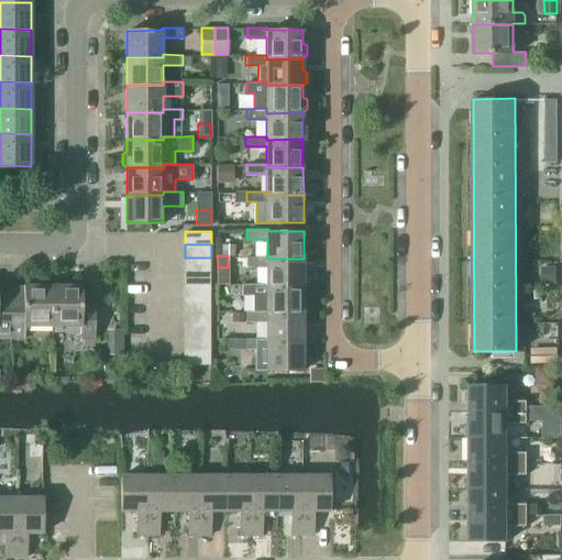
[(267,256),(246,256),(246,266),(267,266),(267,284),(267,286),(304,286),(307,284),(307,274),(304,272),(304,259),(267,259),(267,256)]
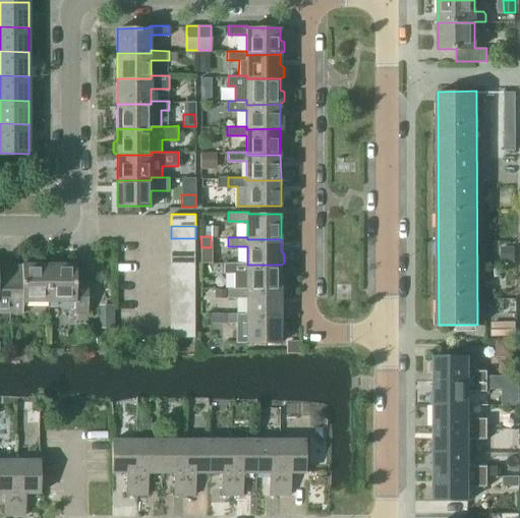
[(195,250),(195,238),(171,238),(171,250),(195,250)]
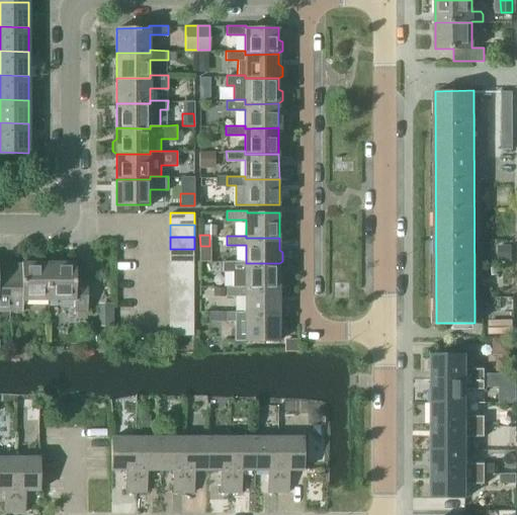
[(194,261),(194,249),(170,249),(170,261),(194,261)]
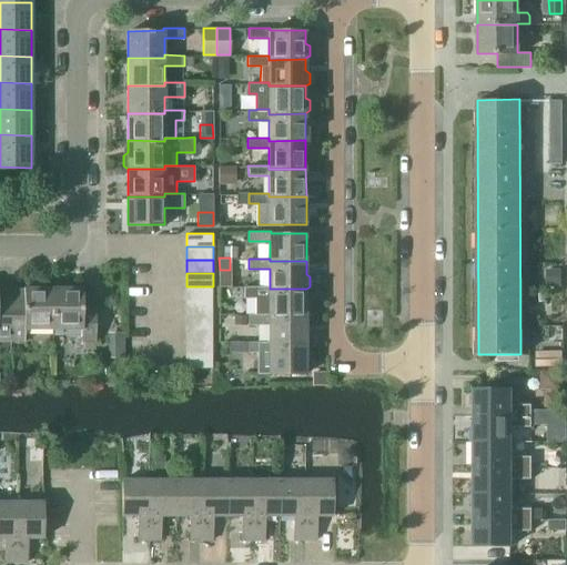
[(24,306),(11,306),(11,341),(24,341),(24,326),(53,326),(53,285),(24,285),(24,306)]
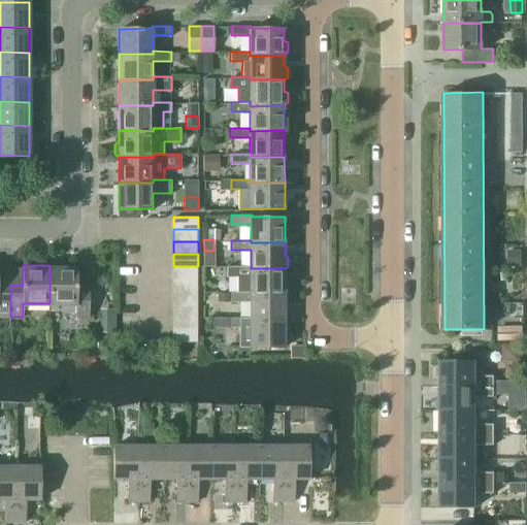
[(78,265),(50,265),(50,303),(77,303),(77,314),(91,314),(91,284),(78,284),(78,265)]
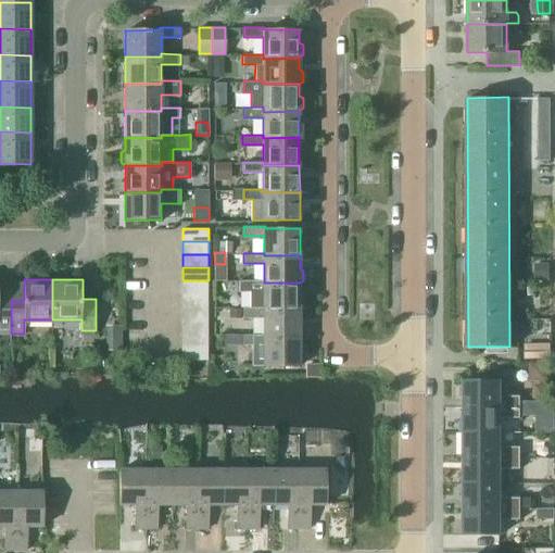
[(183,293),(209,293),(209,280),(183,280),(183,293)]
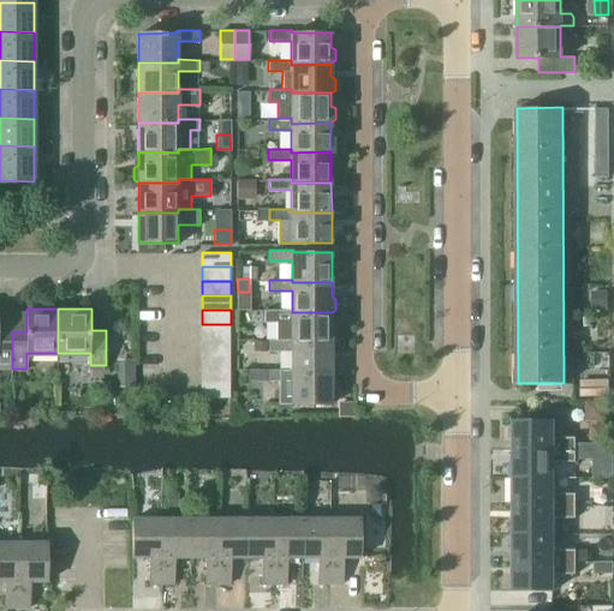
[(268,310),(264,310),(264,322),(276,322),(276,339),(292,339),(292,342),(332,342),(337,339),(337,328),(332,325),(332,312),(292,312),(292,310),(268,310)]
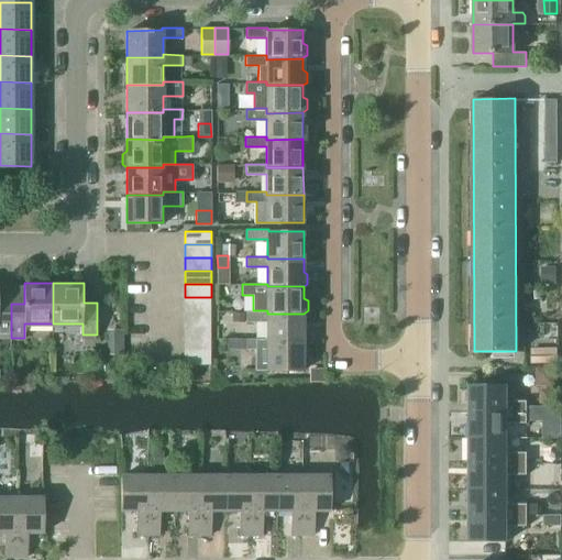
[(185,309),(211,310),(211,297),(185,297),(185,309)]
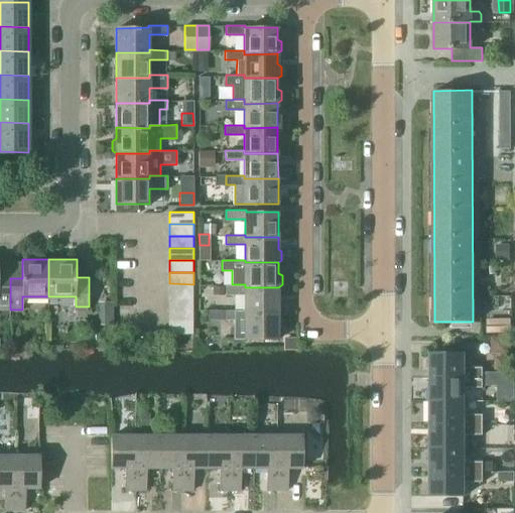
[(0,308),(10,309),(10,278),(0,277),(0,308)]
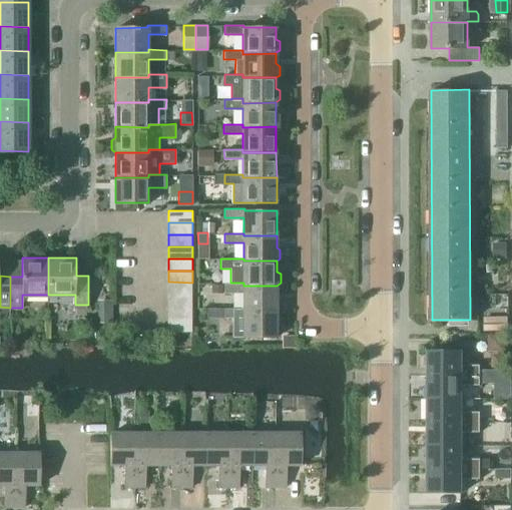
[(192,294),(192,283),(168,282),(168,294),(192,294)]
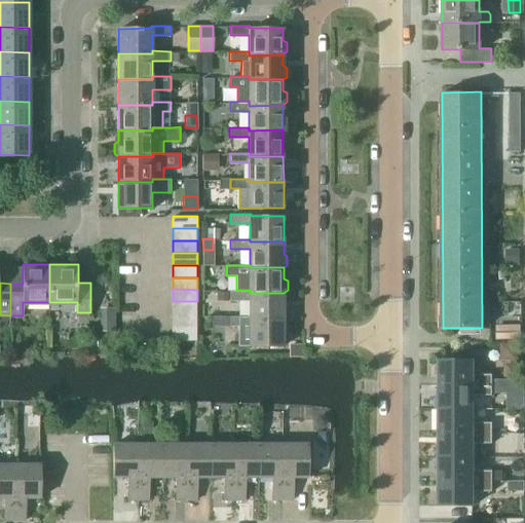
[(236,290),(230,290),(230,300),(250,300),(250,316),(250,318),(284,318),(284,293),(250,293),(250,290),(236,290)]
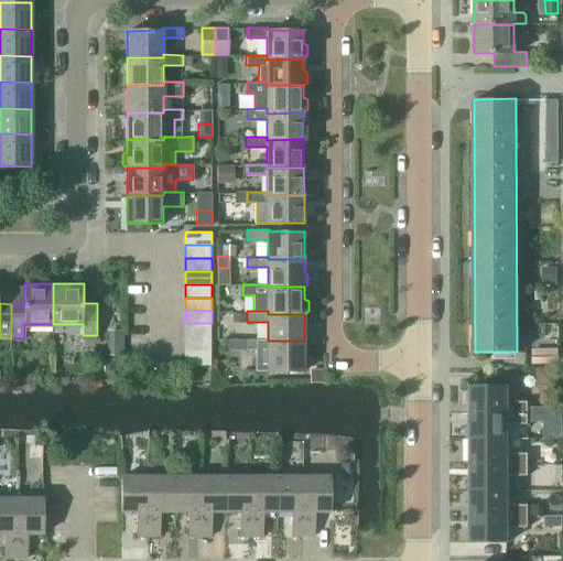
[(212,336),(212,323),(185,323),(185,337),(212,336)]
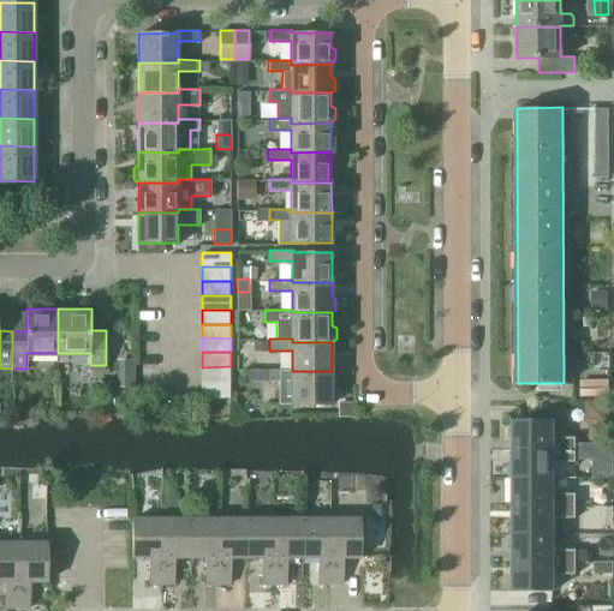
[(202,382),(231,381),(231,366),(202,367),(202,382)]
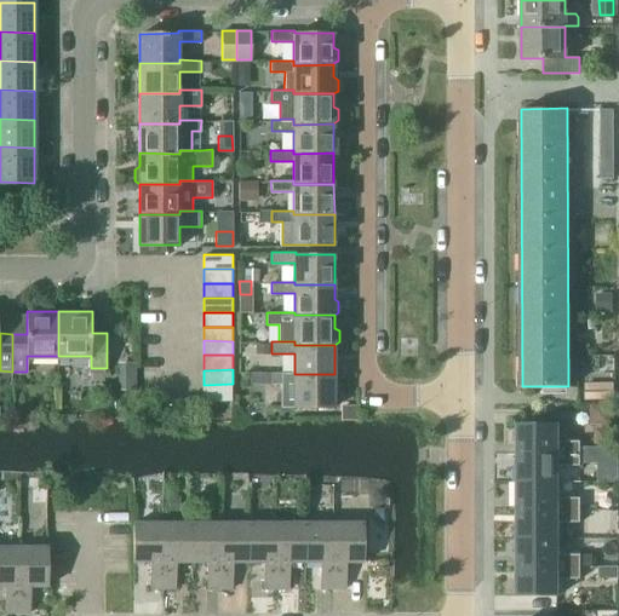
[(271,372),(271,383),(281,383),(281,407),(294,406),(334,406),(334,374),(294,374),(294,373),(271,372)]
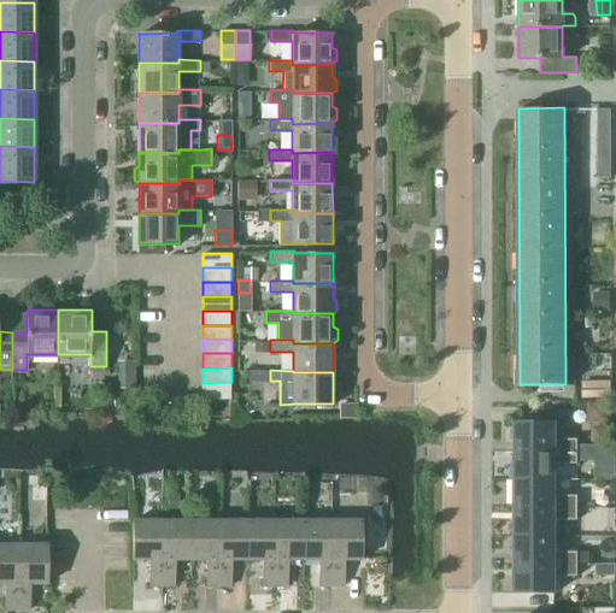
[(203,398),(232,398),(232,382),(203,383),(203,398)]
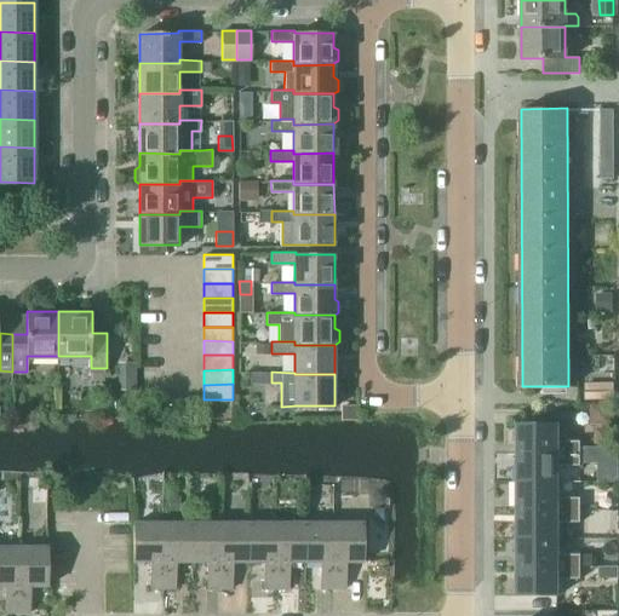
[(557,422),(517,422),(517,452),(580,452),(580,439),(557,439),(557,422)]
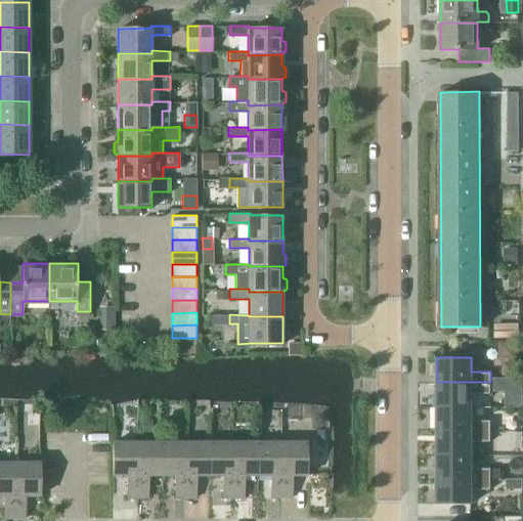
[(490,382),(437,382),(437,405),(471,405),(471,393),(490,392),(490,382)]
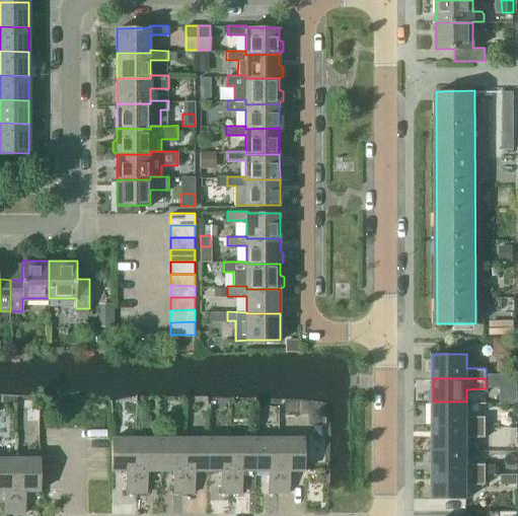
[(466,401),(433,401),(434,426),(486,425),(486,416),(466,416),(466,401)]
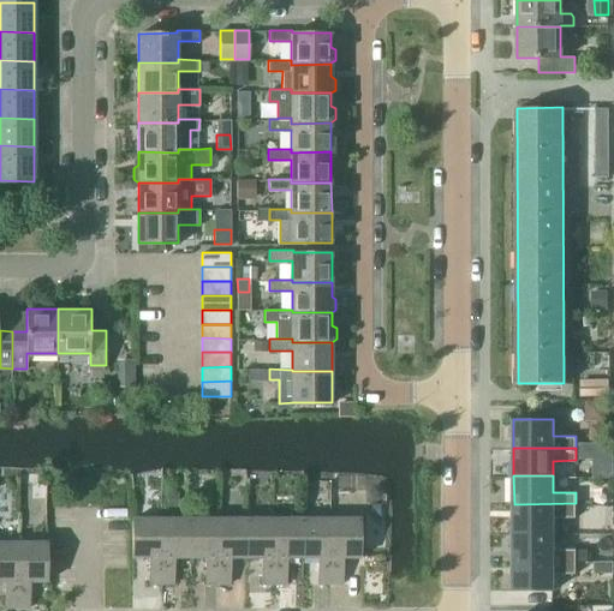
[(576,503),(514,504),(514,532),(553,532),(553,516),(576,517),(576,504),(576,503)]
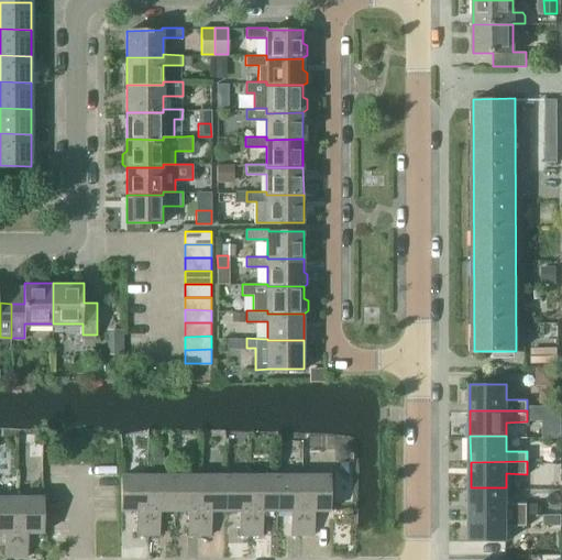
[(149,534),(149,474),(122,474),(122,509),(138,509),(138,534),(149,534)]
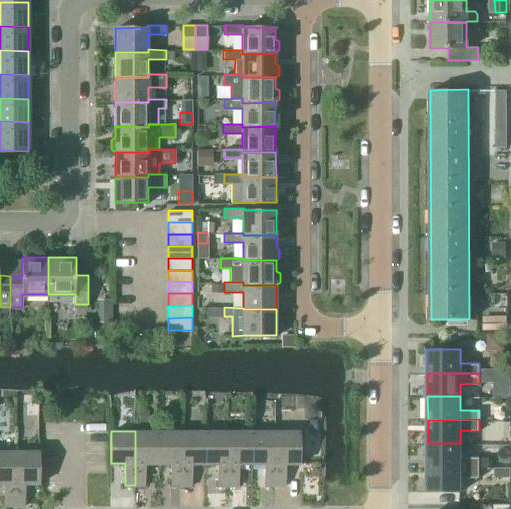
[(159,463),(159,431),(135,431),(135,485),(145,485),(145,463),(159,463)]
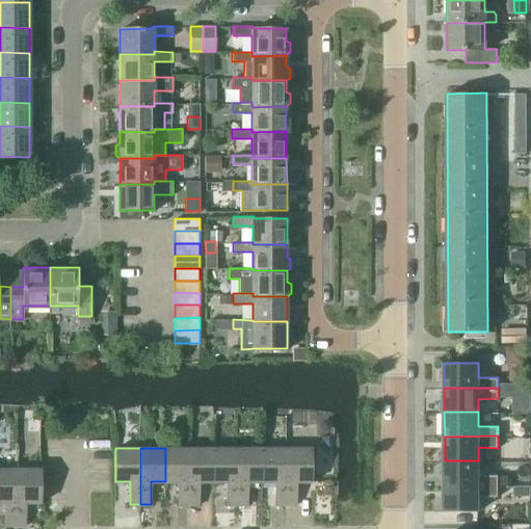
[(189,504),(189,448),(165,448),(165,481),(179,482),(179,504),(189,504)]
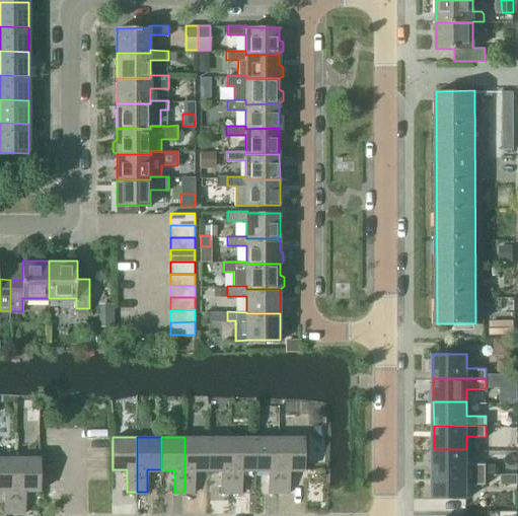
[(208,470),(208,437),(185,437),(185,492),(195,492),(195,470),(208,470)]
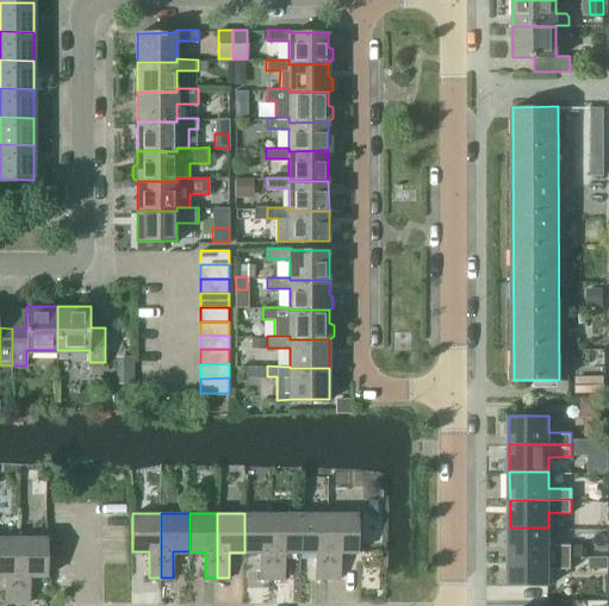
[(272,578),(273,513),(244,513),(244,553),(260,553),(260,578),(272,578)]
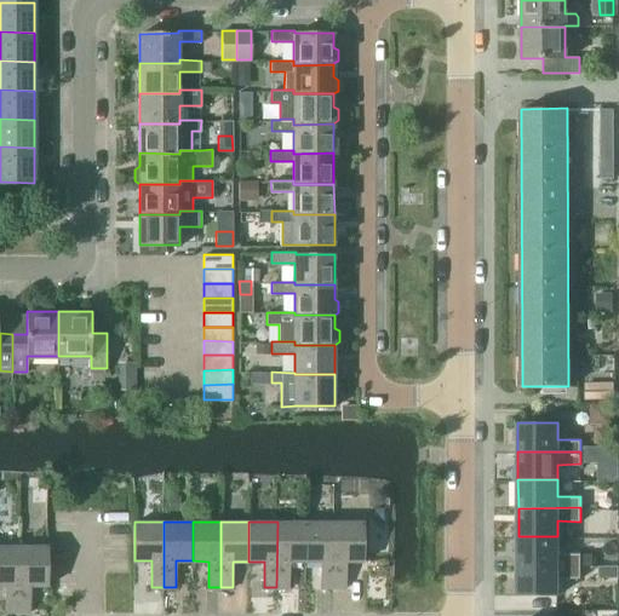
[(305,562),(305,522),(278,522),(276,587),(290,587),(290,562),(305,562)]
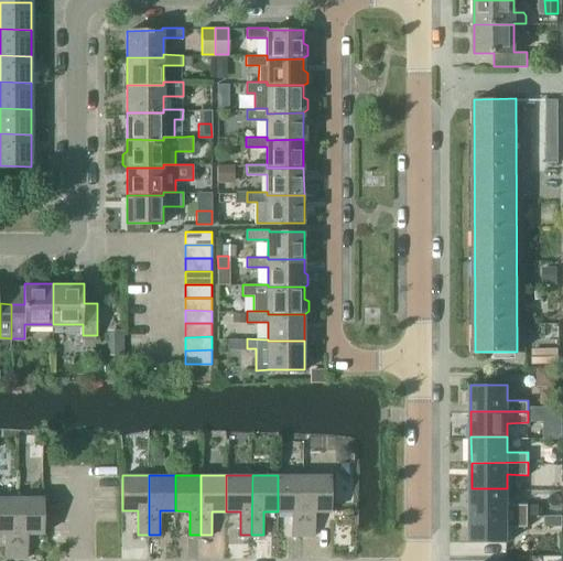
[(303,535),(303,475),(278,475),(278,511),(292,511),(292,535),(303,535)]
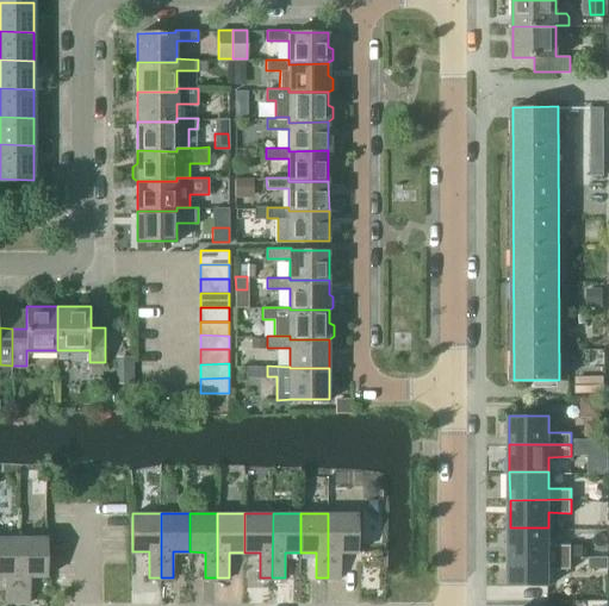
[(356,553),(356,513),(328,513),(328,578),(340,578),(340,553),(356,553)]
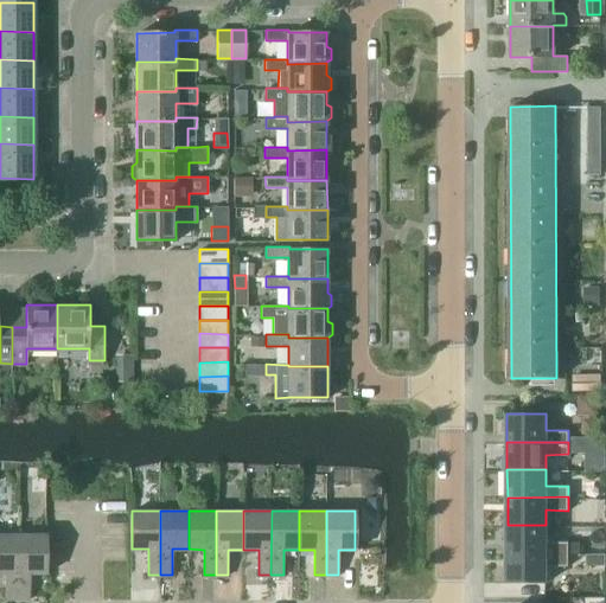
[(546,525),(508,525),(508,552),(568,552),(568,541),(546,541),(546,525)]
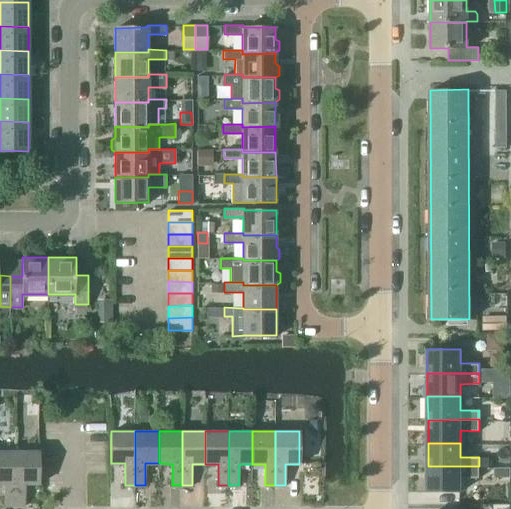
[(14,505),(15,451),(0,450),(0,483),(4,483),(4,505),(14,505)]
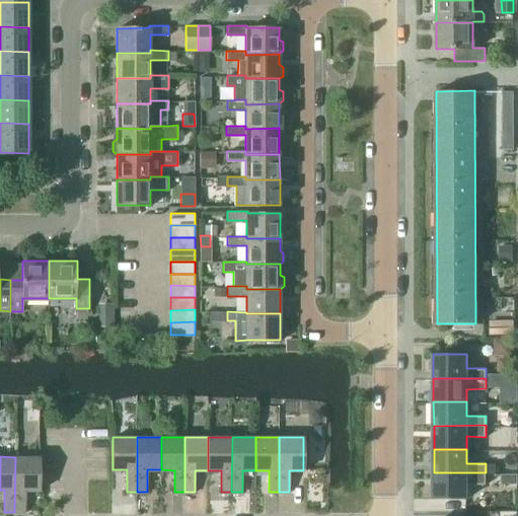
[(40,490),(40,457),(15,457),(14,512),(25,512),(25,490),(40,490)]
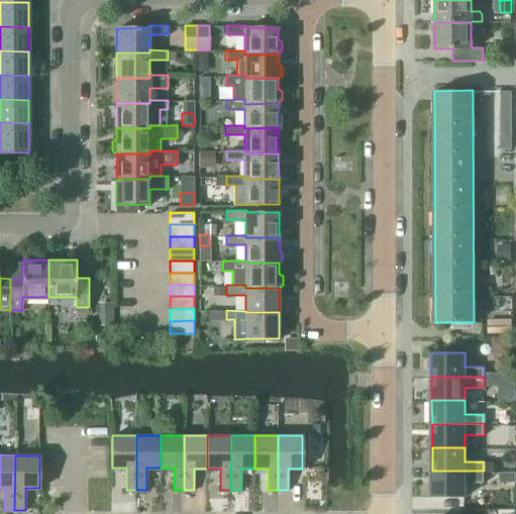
[(484,471),(432,471),(432,496),(466,495),(465,482),(484,482),(484,471)]
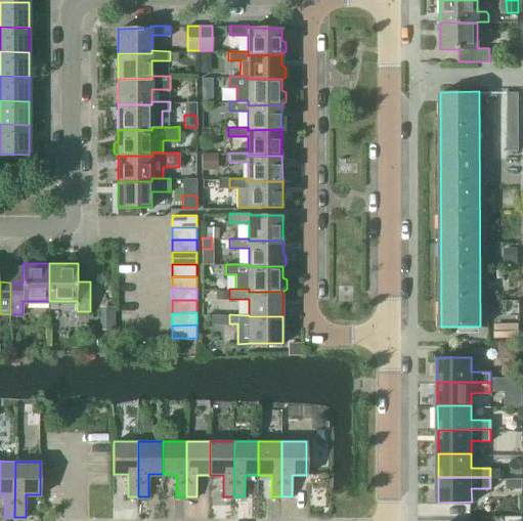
[(522,478),(506,478),(506,488),(522,488),(522,478)]
